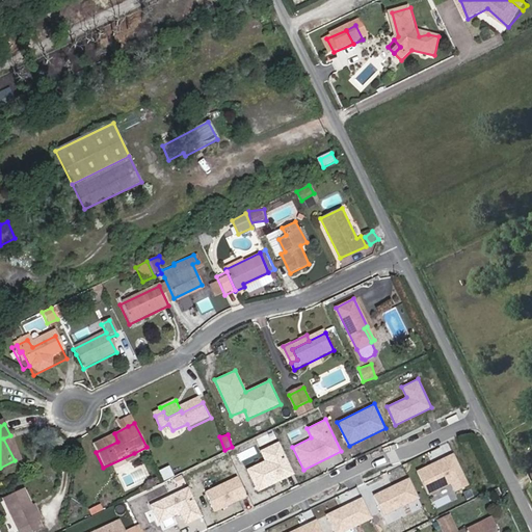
[(21,457),(10,435),(3,439),(15,460),(21,457)]
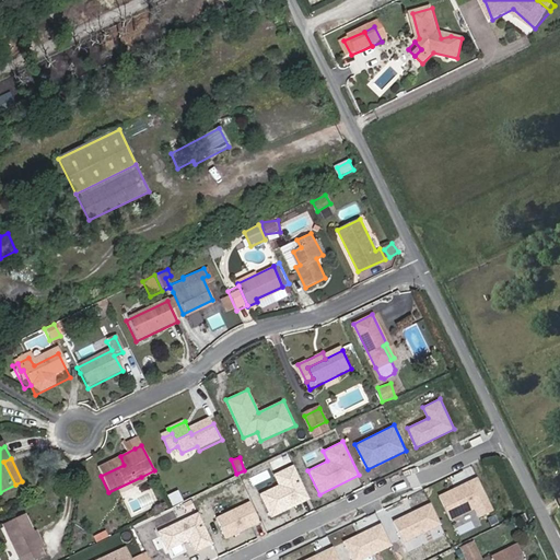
[(279,485),(259,494),(271,518),(311,499),(294,465),(273,475),(279,485)]
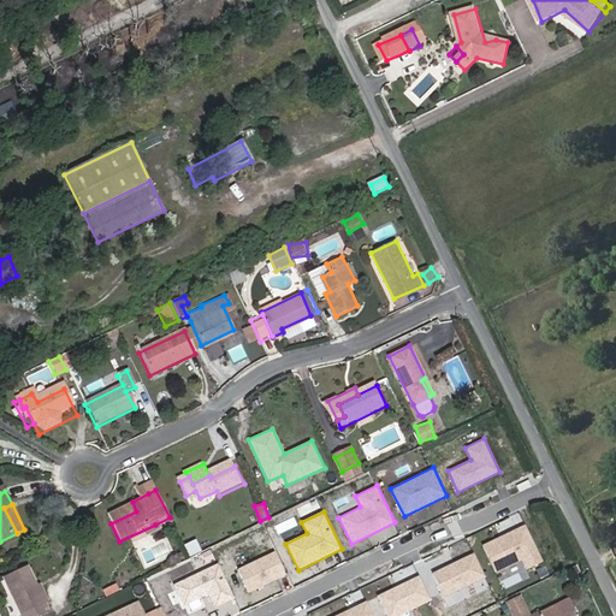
[(481,545),(495,573),(522,560),(526,568),(544,561),(526,523),(481,545)]
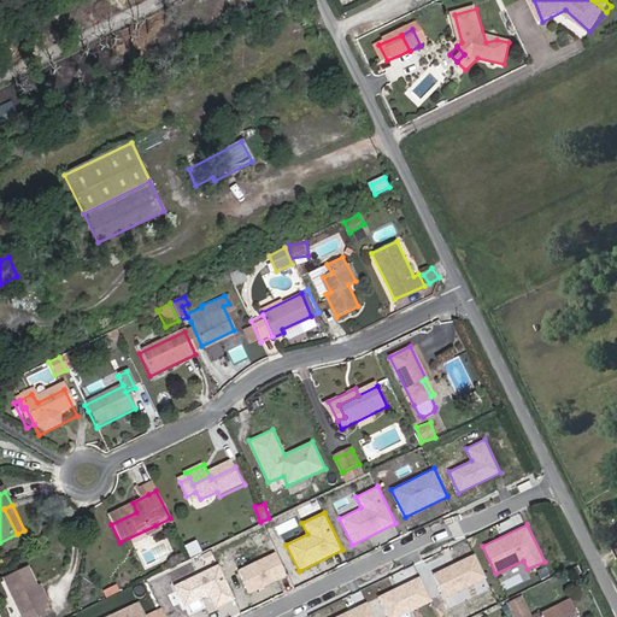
[(277,552),(241,568),(251,591),(287,575),(277,552)]
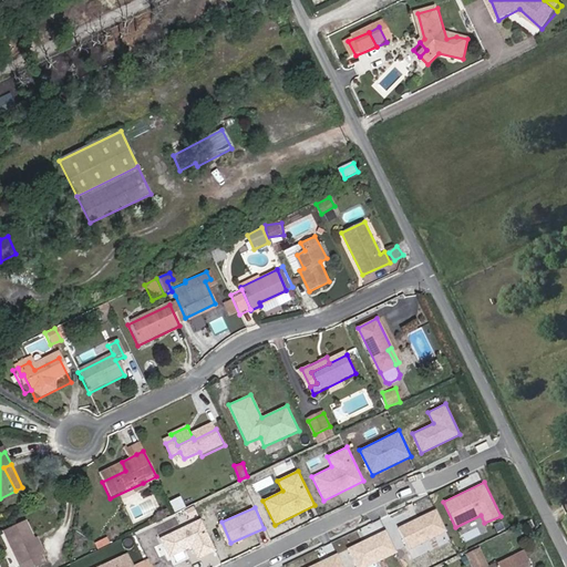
[(434,507),(395,527),(409,553),(447,534),(434,507)]
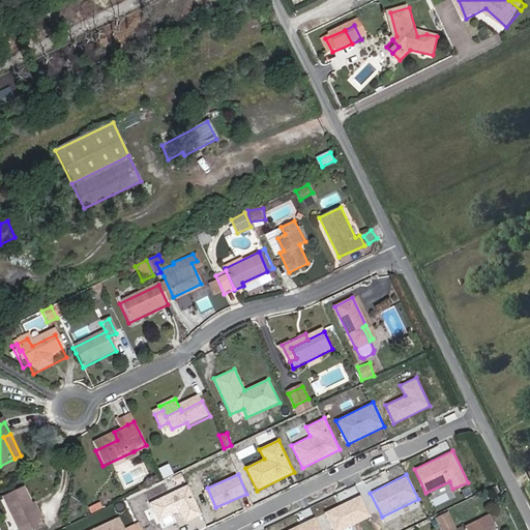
[(187,484),(149,502),(158,522),(180,510),(186,522),(202,514),(187,484)]
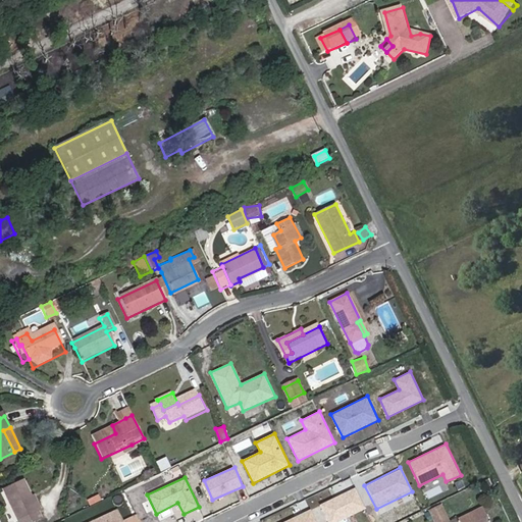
[(18,521),(37,521),(43,519),(24,483),(4,493),(18,521)]
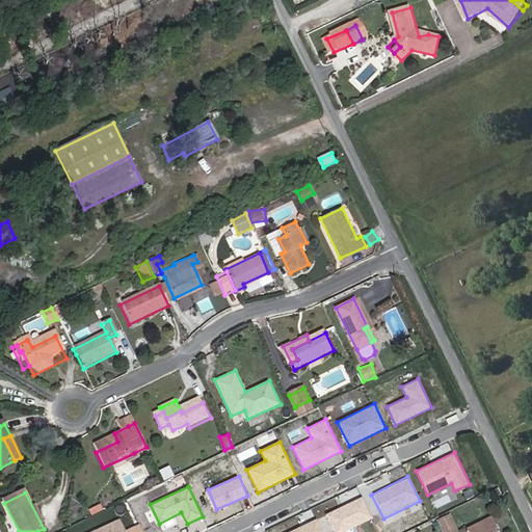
[(363,498),(331,511),(340,531),(371,517),(363,498)]
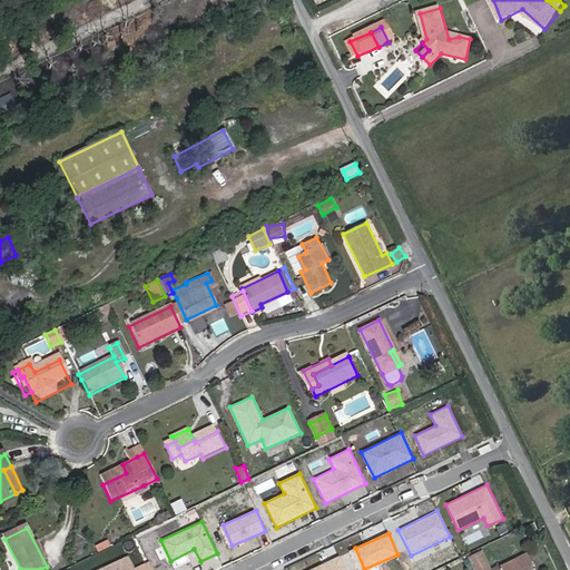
[(482,549),(470,554),(477,569),(478,569),(489,564),(482,549)]
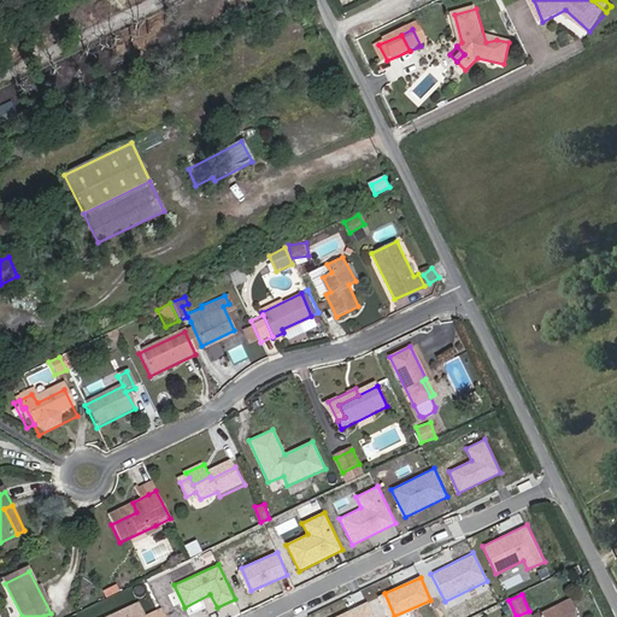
[(580,616),(571,598),(546,610),(548,616),(580,616)]
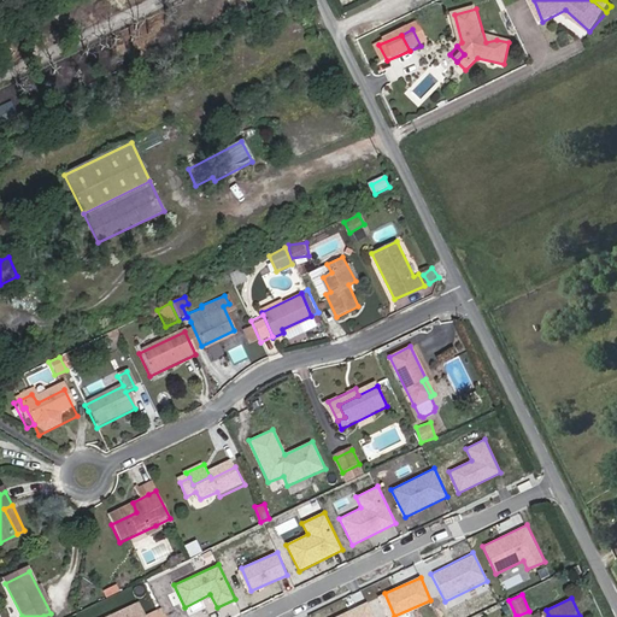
[(334,616),(372,616),(365,601),(334,616)]
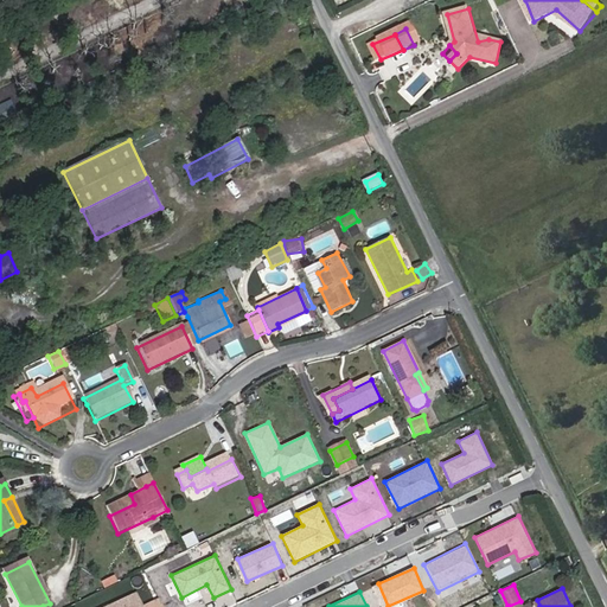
[(144,606),(136,593),(104,606),(144,606)]
